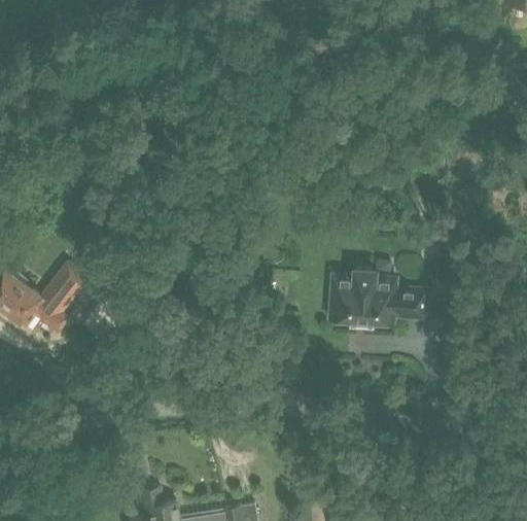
[(436,0),(442,9),(456,1),(454,0),(436,0)]
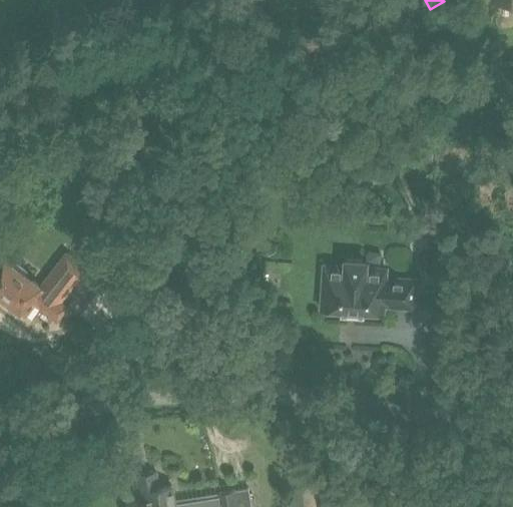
[(34,307),(57,324),(67,311),(60,306),(73,288),(83,295),(95,279),(65,257),(40,290),(25,279),(26,274),(17,268),(12,270),(0,260),(0,302),(24,320),(34,307)]
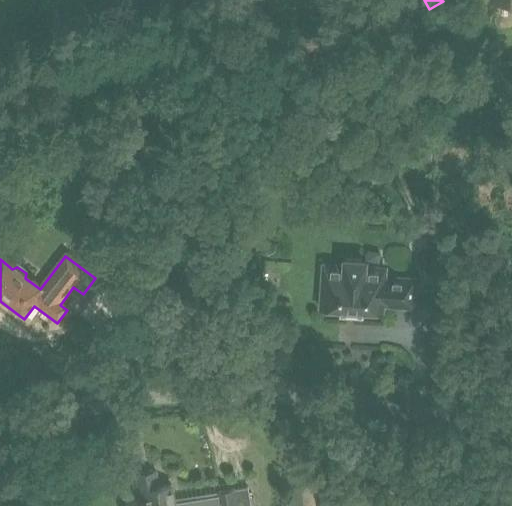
[(382,310),(412,312),(414,284),(384,282),(385,273),(365,272),(365,266),(344,265),(343,270),(323,269),(320,312),(341,314),(340,316),(362,317),(362,315),(382,316),(382,310)]
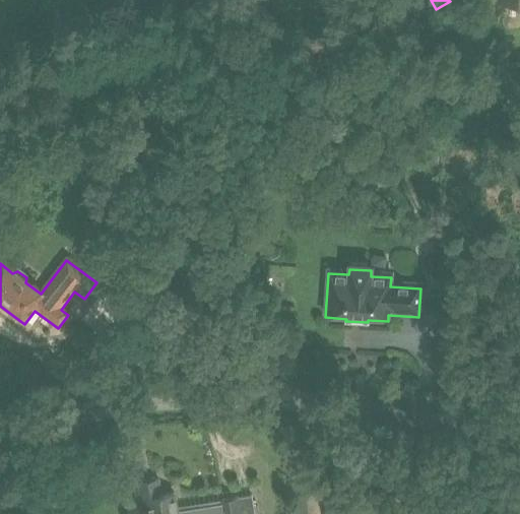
[(254,513),(252,499),(218,505),(219,511),(207,513),(175,513),(173,497),(158,500),(155,484),(136,487),(139,510),(128,511),(128,513),(254,513)]
